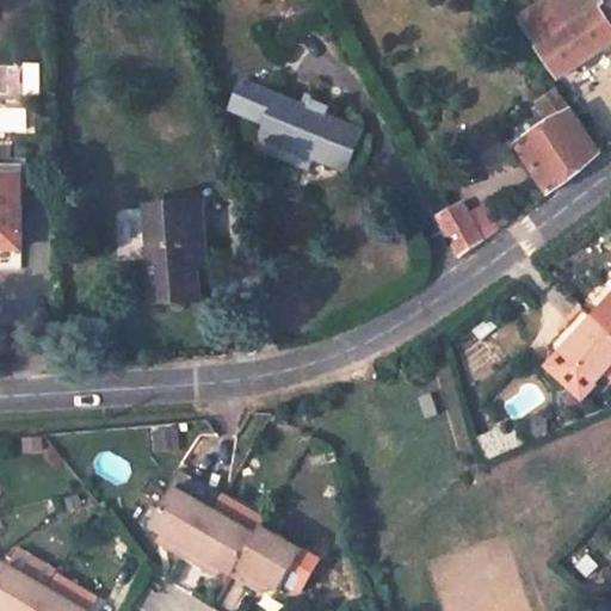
[(610,0),(550,0),(526,17),(563,74),(610,43),(610,0)]
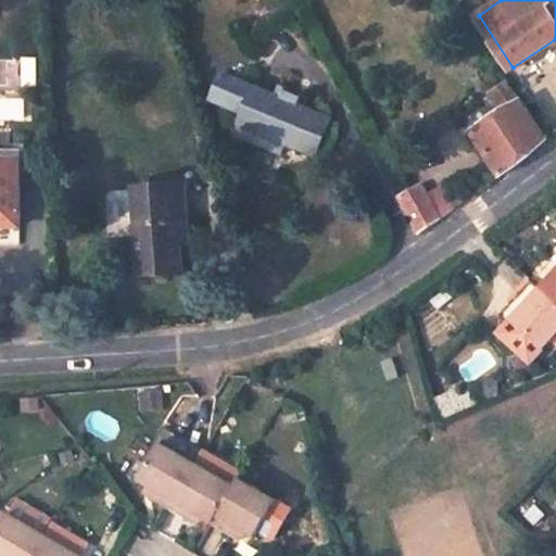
[(278,98),(223,75),(212,100),(240,113),(236,125),(313,158),(329,119),(295,105),(299,99),(280,91),(278,98)]
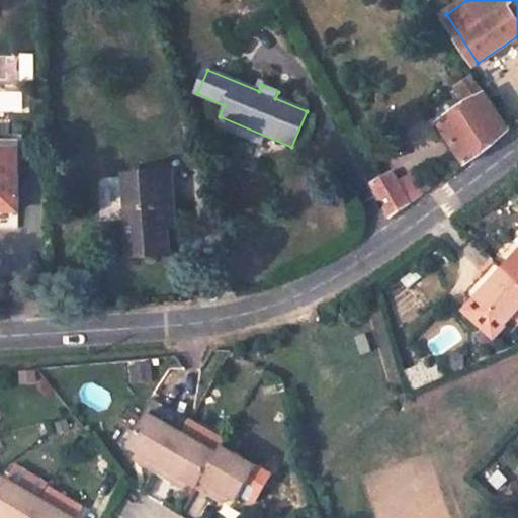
[(461,93),(468,104),(439,123),(464,163),(509,130),(479,82),(461,93)]
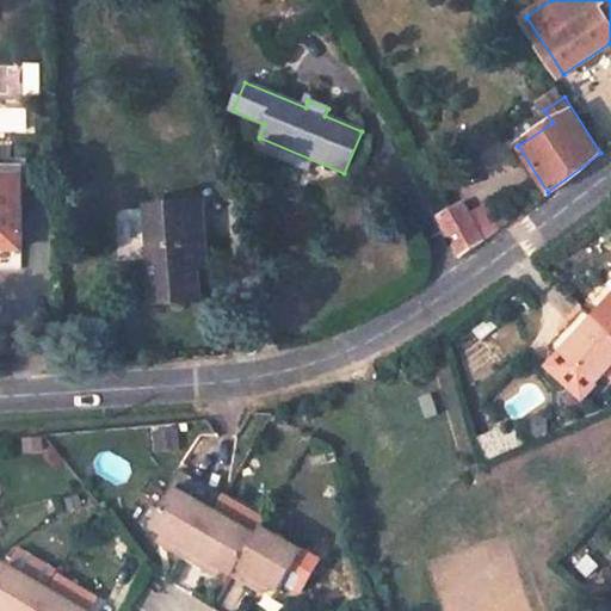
[(23,177),(0,177),(0,263),(22,264),(23,177)]
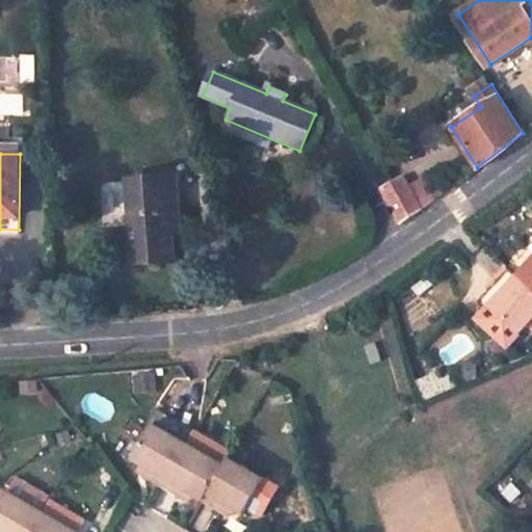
[(175,176),(132,179),(134,221),(129,222),(131,263),(176,260),(174,234),(190,233),(184,216),(179,217),(175,176)]
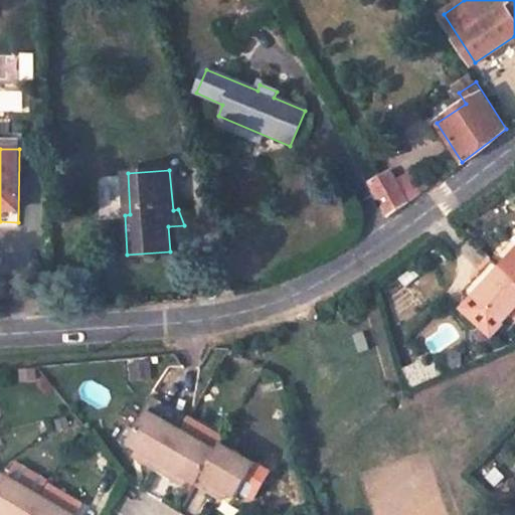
[(408,202),(391,172),(370,184),(388,216),(408,202)]
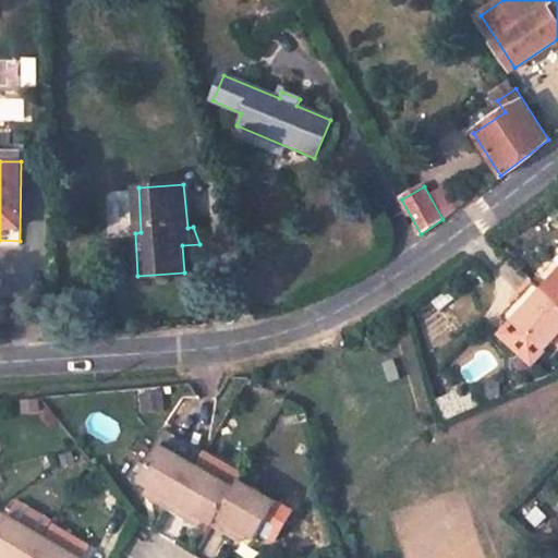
[(557,269),(543,287),(557,300),(557,269)]
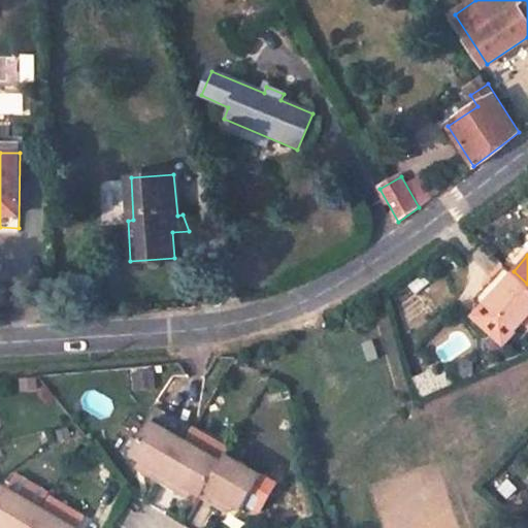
[(527,284),(514,271),(479,311),(509,340),(527,321),(527,319),(527,284)]
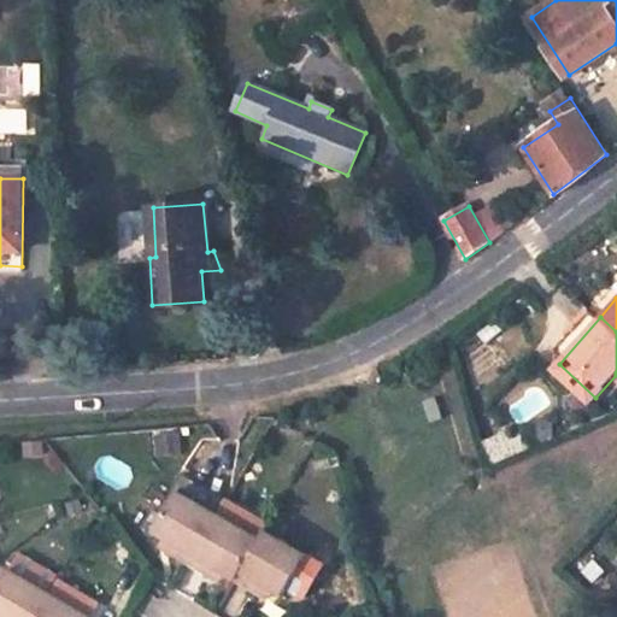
[(217,515),(176,489),(151,530),(164,538),(171,542),(166,551),(188,564),(217,515)]
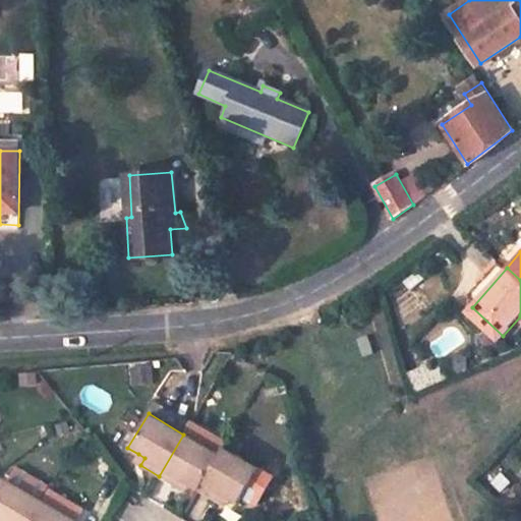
[(183,435),(159,476),(177,486),(181,479),(188,483),(198,489),(219,455),(183,435)]
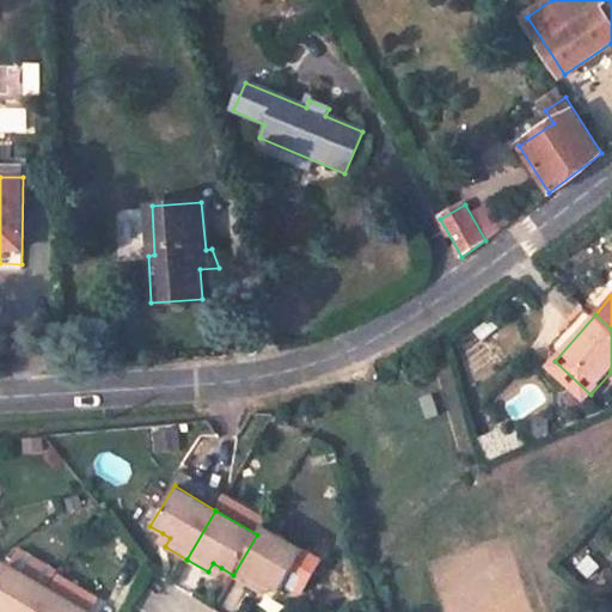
[(257,534),(233,575),(254,587),(259,579),(268,583),(280,592),(305,551),(262,526),(257,534)]
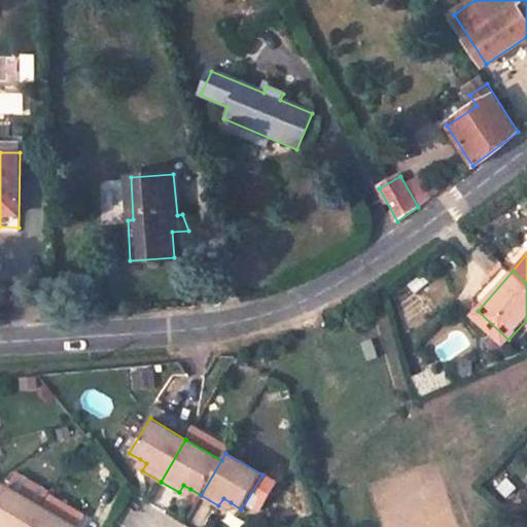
[(140,459),(136,467),(142,470),(146,463),(140,459)]
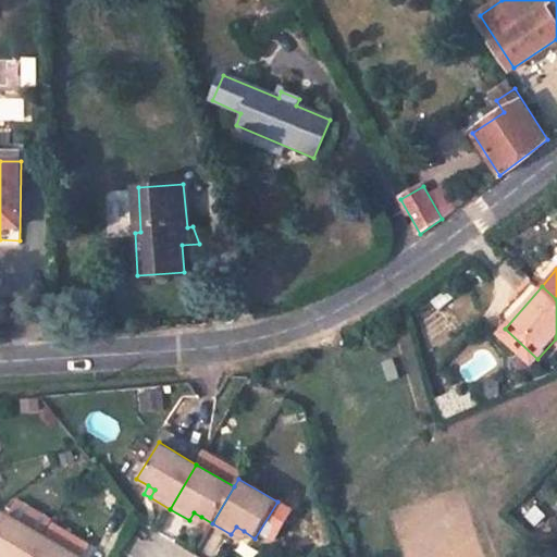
[(196,524),(201,517),(194,512),(189,520),(196,524)]
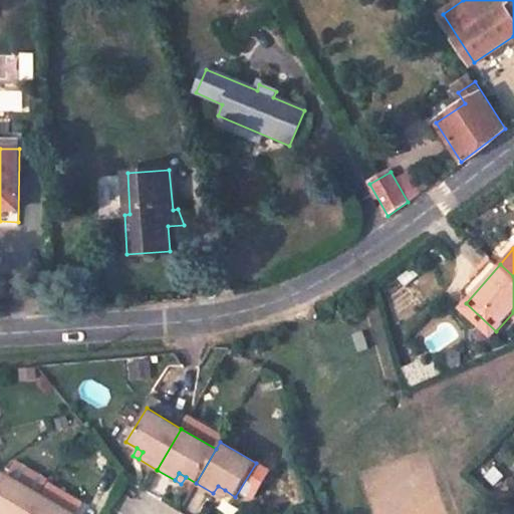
[(28,513),(40,494),(5,474),(0,482),(0,513),(28,513)]
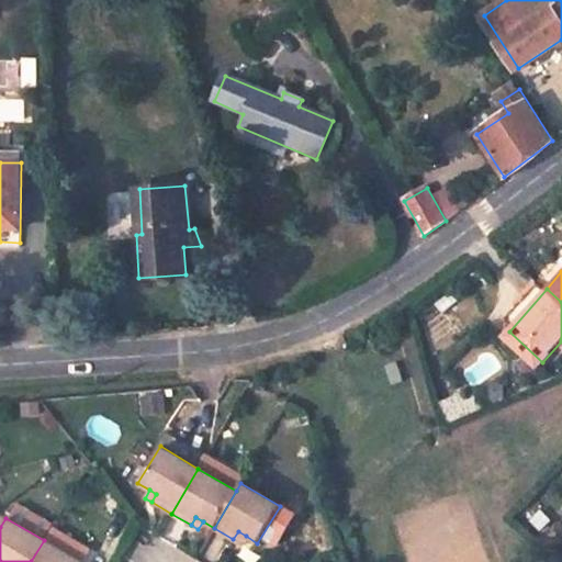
[(233,539),(240,544),(246,536),(238,531),(233,539)]
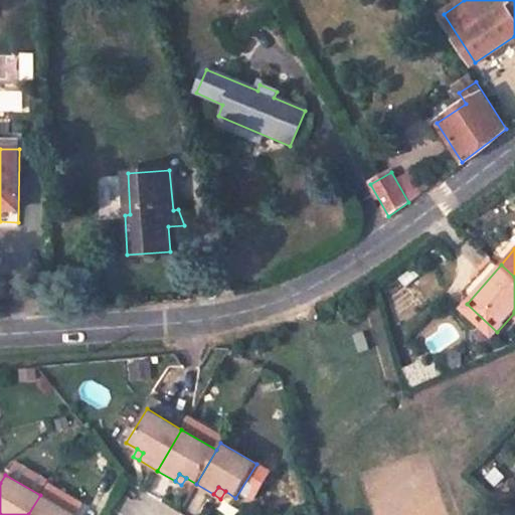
[(73,514),(74,514),(40,495),(28,514),(73,514)]
